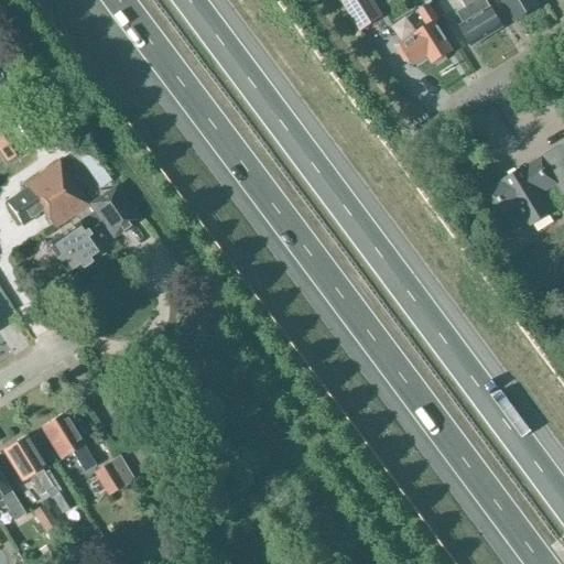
[(370,0),(345,0),(340,3),(359,32),(382,18),(370,0)]
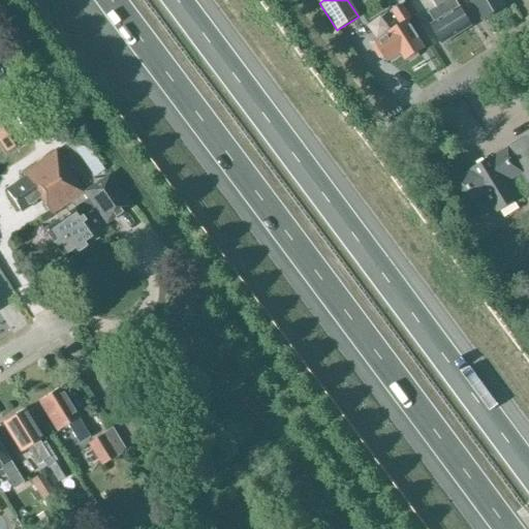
[(432,25),(443,44),(472,27),(456,0),(433,0),(444,18),(432,25)]
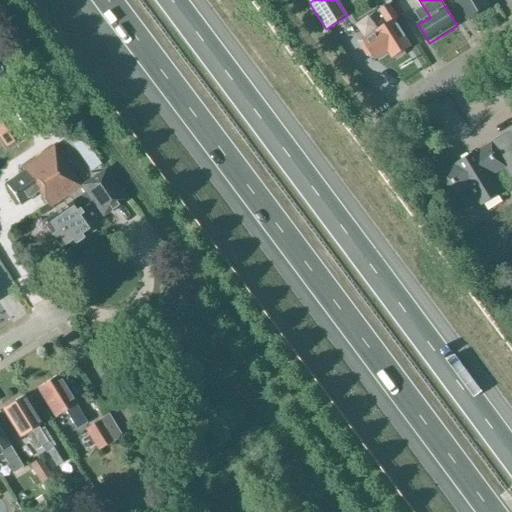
[(490,6),(486,0),(455,0),(468,19),(490,6)]
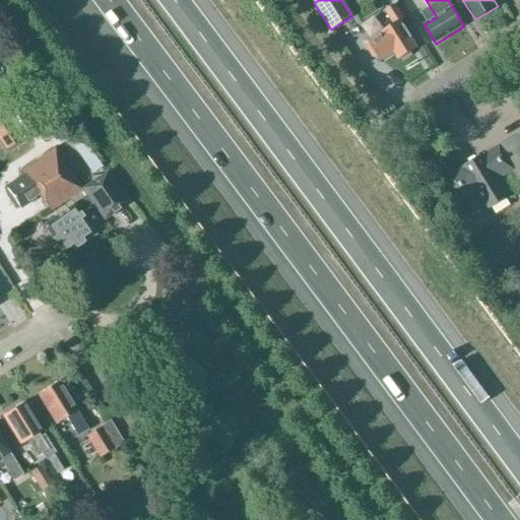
[(383,33),(369,42),(381,61),(394,53),(399,60),(418,48),(401,20),(405,18),(396,5),(386,11),(394,24),(382,33),(383,33)]
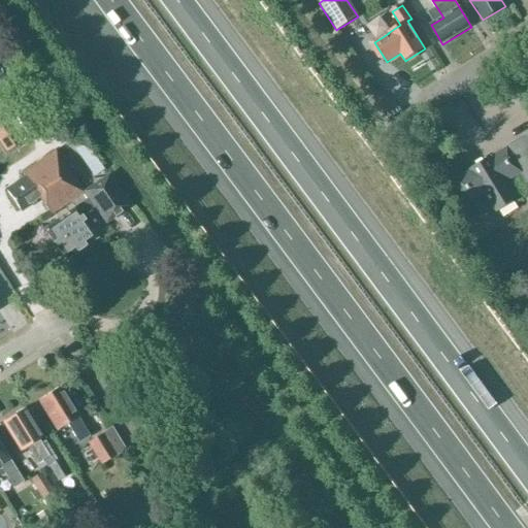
[(7,123),(0,127),(0,140),(6,152),(20,143),(7,123)]
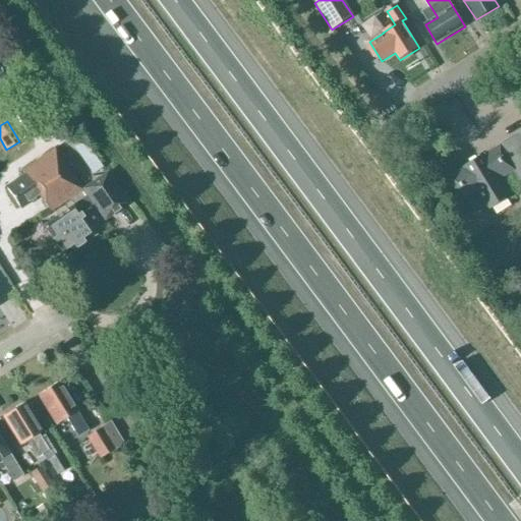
[(500,148),(501,149),(485,158),(484,156),(466,168),(467,169),(451,179),(464,200),(479,190),(491,210),(510,197),(500,181),(516,172),(520,179),(520,136),(520,135),(500,148)]
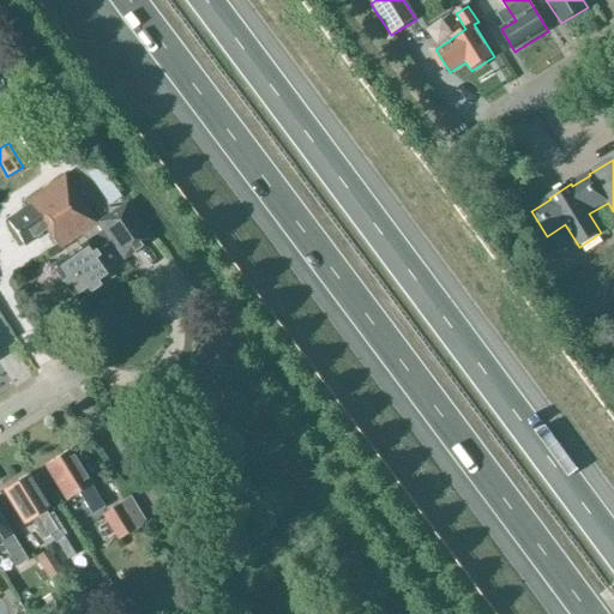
[(30,208),(7,223),(23,246),(46,230),(59,251),(97,224),(65,178),(26,203),(30,208)]
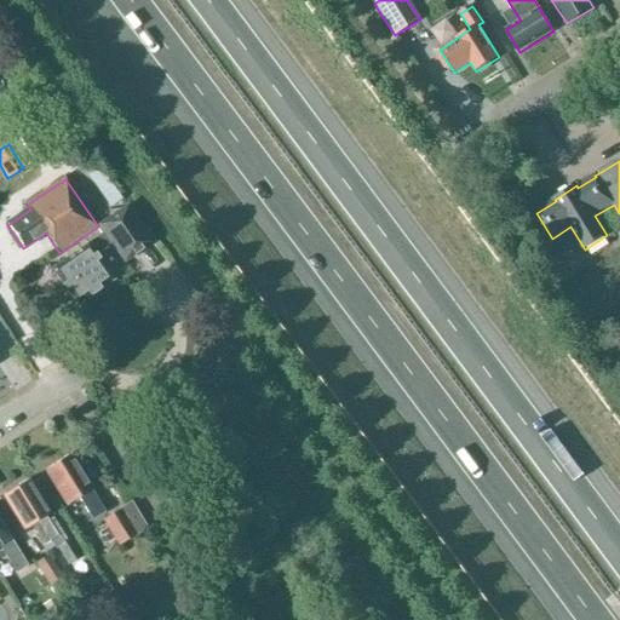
[(96,253),(112,242),(125,262),(154,242),(128,206),(101,225),(105,233),(52,268),(76,305),(114,281),(96,253)]
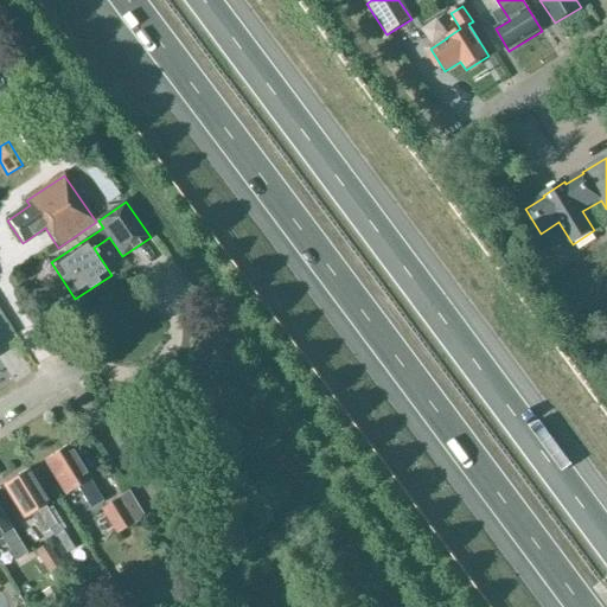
[(68,446),(44,460),(65,494),(77,487),(85,499),(96,492),(68,446)]
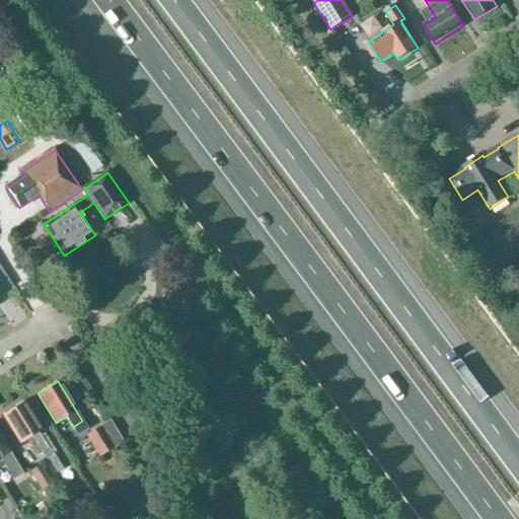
[(23,402),(3,416),(20,443),(26,439),(36,455),(42,452),(47,460),(49,458),(58,473),(69,466),(47,432),(40,436),(38,433),(41,431),(23,402)]
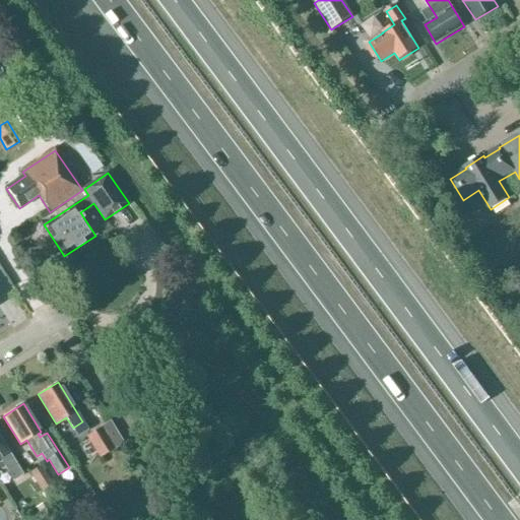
[(103,459),(116,451),(102,429),(89,437),(103,459)]
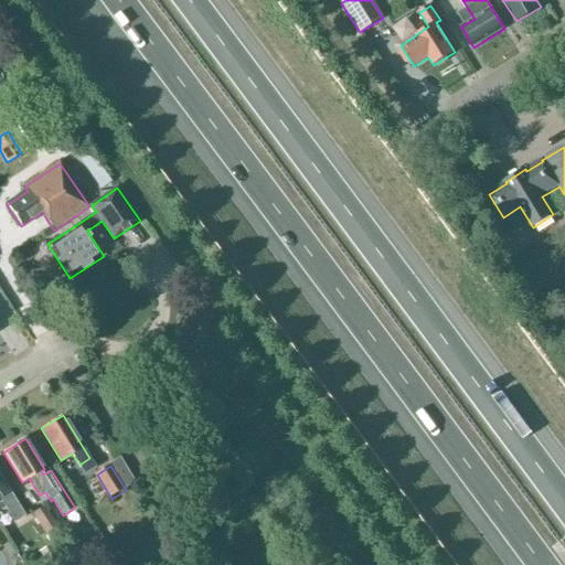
[(23,516),(0,478),(0,498),(14,522),(23,516)]
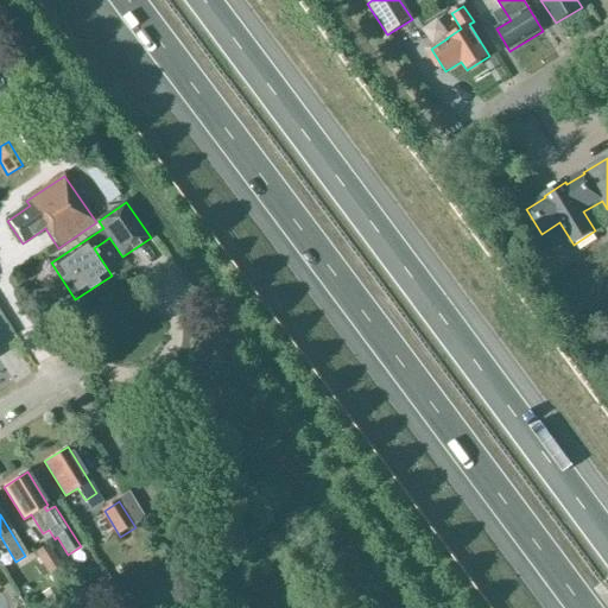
[(50,545),(38,553),(54,576),(65,569),(50,545)]
